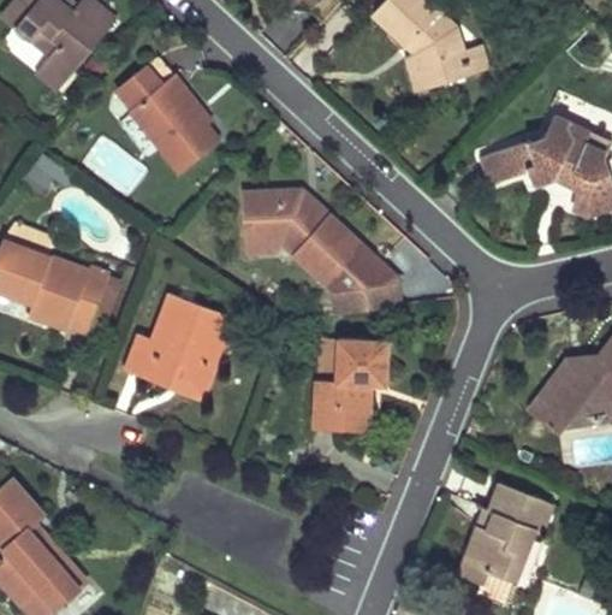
[(12,28),(34,0),(9,0),(0,11),(0,18),(12,28)]
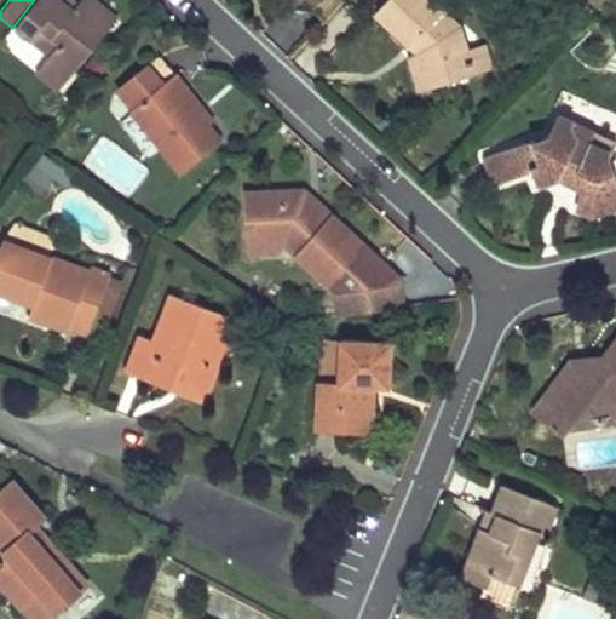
[(53,0),(34,0),(12,28),(27,40),(33,33),(46,45),(51,40),(56,44),(51,50),(39,66),(62,85),(88,52),(82,47),(93,36),(98,41),(114,21),(88,0),(80,0),(75,7),(70,12),(53,0)]
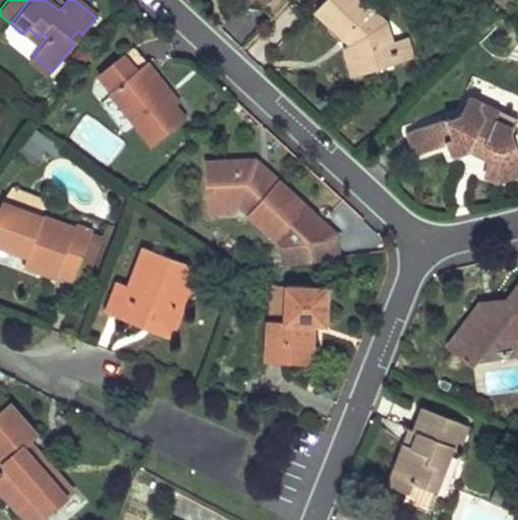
[(56,0),(45,0),(59,10),(63,6),(56,0)]
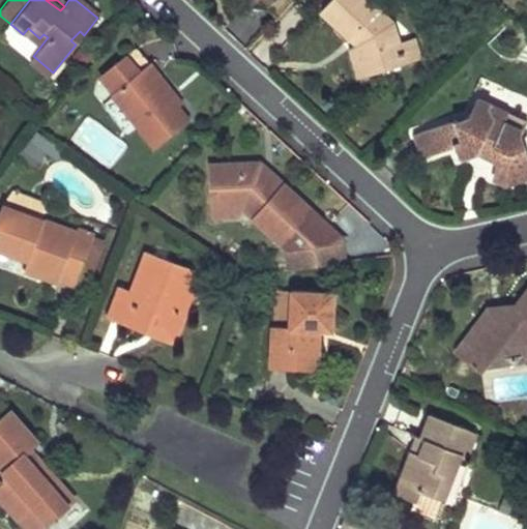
[(363,0),(328,0),(318,10),(346,38),(351,33),(357,39),(354,47),(355,49),(363,77),(402,64),(394,43),(389,25),(363,0)]
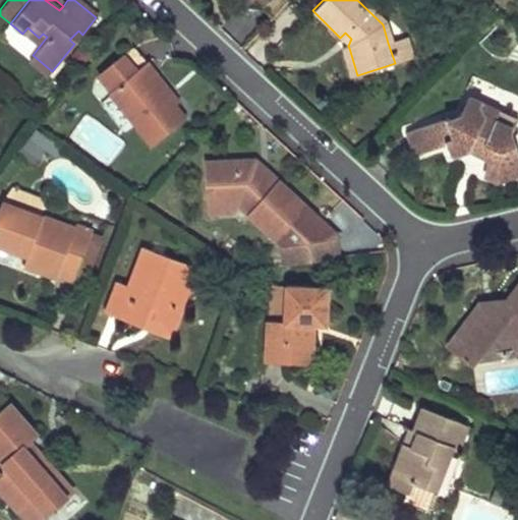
[(69,40),(74,44),(82,35),(78,31),(69,40)]
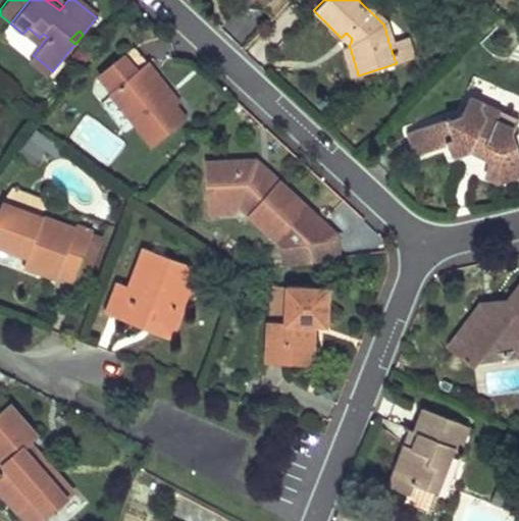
[(346,33),(341,38),(349,46),(352,39),(346,33)]
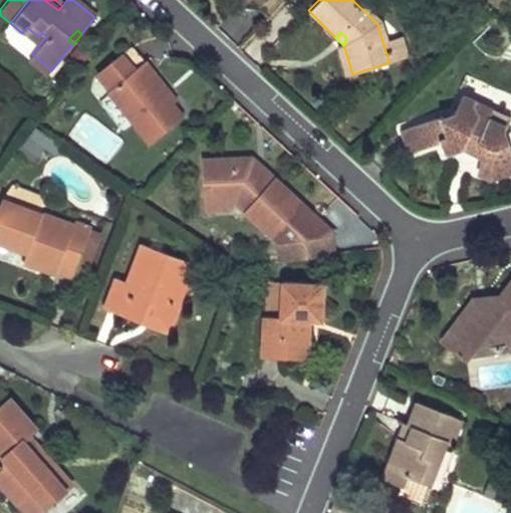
[(42,33),(38,37),(42,41),(46,36),(42,33)]
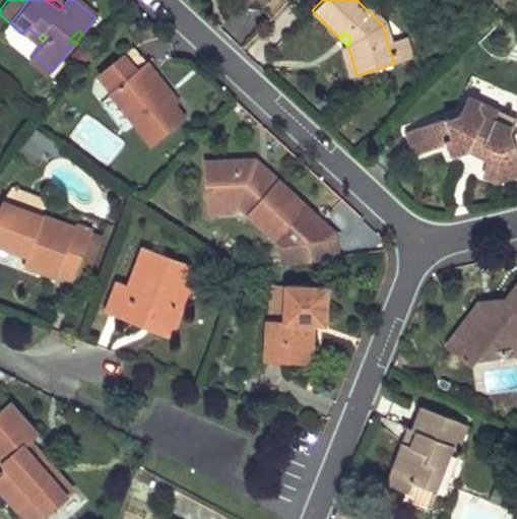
[(402,39),(387,43),(394,63),(408,59),(402,39)]
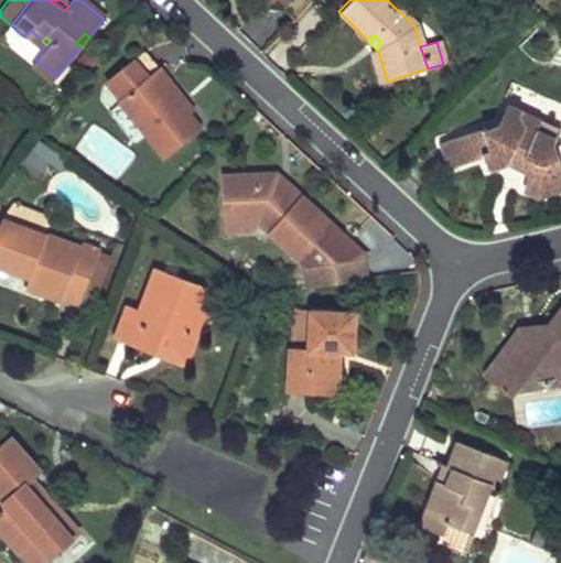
[(147,52),(104,86),(162,159),(197,129),(186,115),(163,85),(169,80),(147,52)]
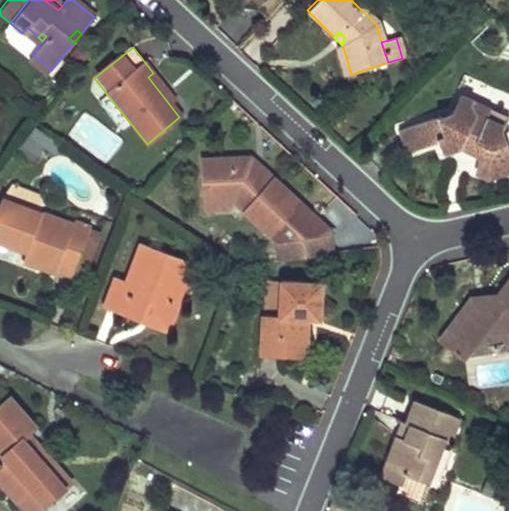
[(343,47),(335,50),(343,77),(351,74),(343,47)]
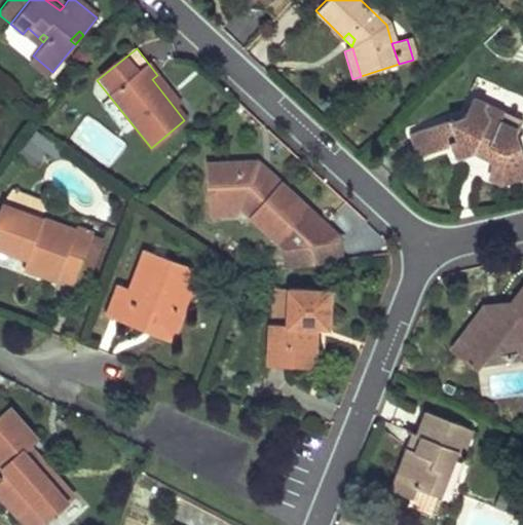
[(33,55),(27,62),(46,78),(52,72),(33,55)]
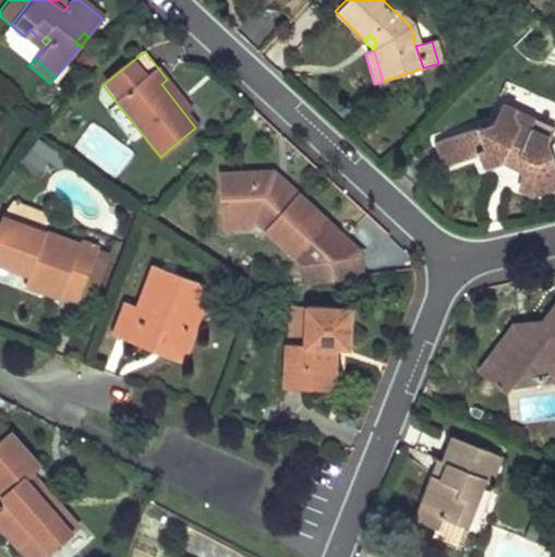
[(167,80),(161,84),(184,113),(190,109),(167,80)]
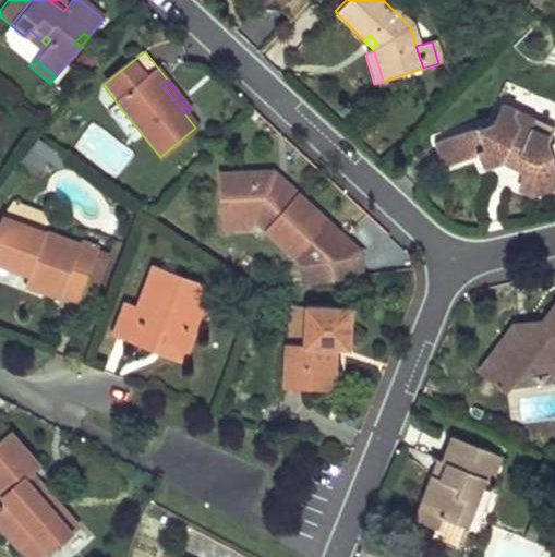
[(433,142),(442,167),(474,156),(479,169),(498,164),(501,161),(518,169),(520,180),(518,184),(529,191),(554,181),(554,169),(544,142),(516,129),(513,112),(498,106),(490,123),(433,142)]
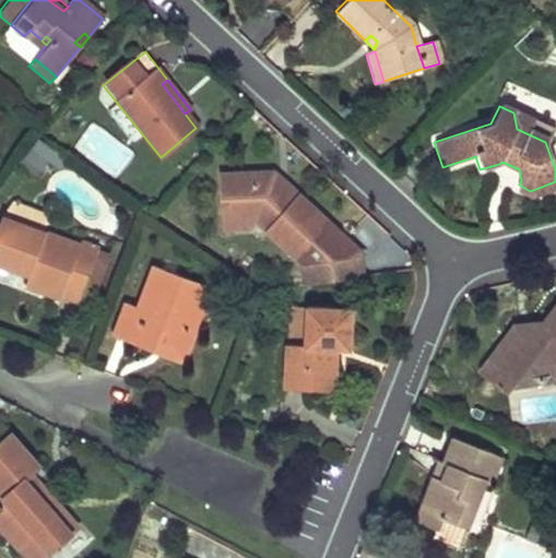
[(517,129),(545,142),(553,128),(515,109),(513,113),(517,129)]
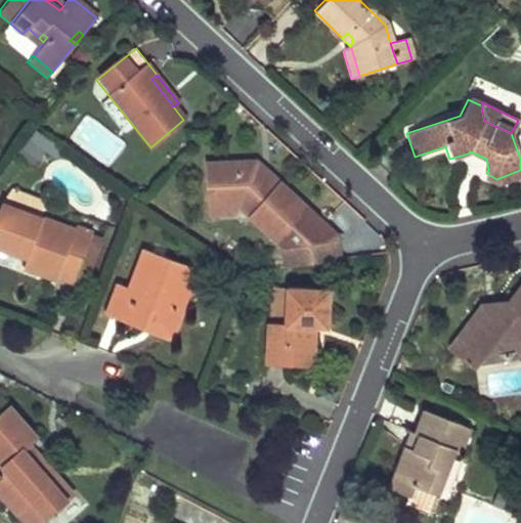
[(44,155),(55,161),(62,149),(35,131),(16,157),(33,169),(44,155)]
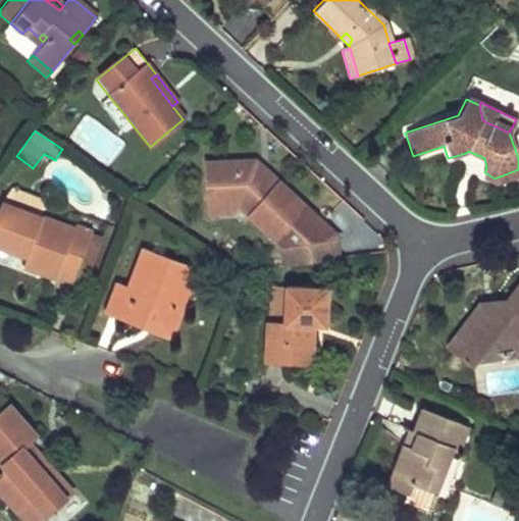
[(254,162),(211,163),(213,207),(238,206),(282,247),(321,241),(319,222),(270,177),(263,188),(253,179),(254,162)]
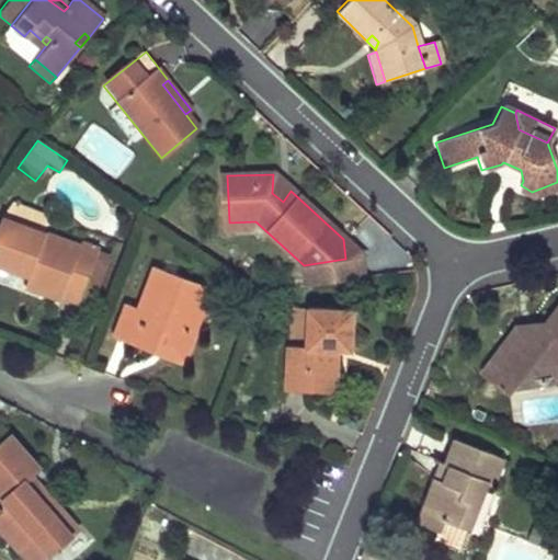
[(273,174),(272,193),(283,202),(291,191),(273,174)]
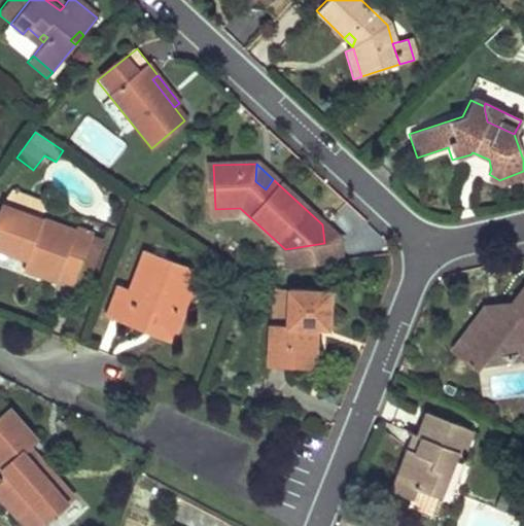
[(232,217),(240,208),(215,209),(213,165),(204,166),(207,218),(232,217)]
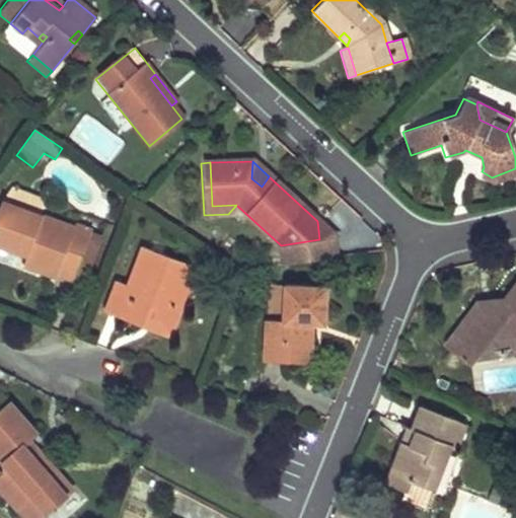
[(0,245),(24,254),(21,266),(55,278),(56,275),(84,285),(102,238),(74,226),(73,230),(0,204),(0,245)]
